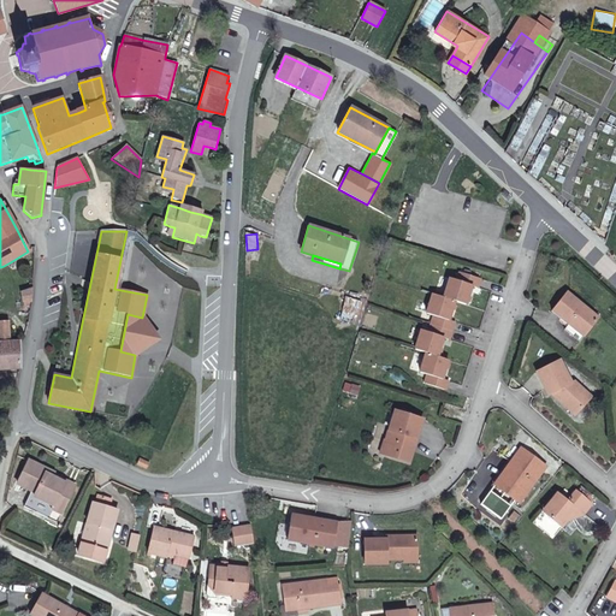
[(12,261),(4,266),(6,271),(15,266),(12,261)]
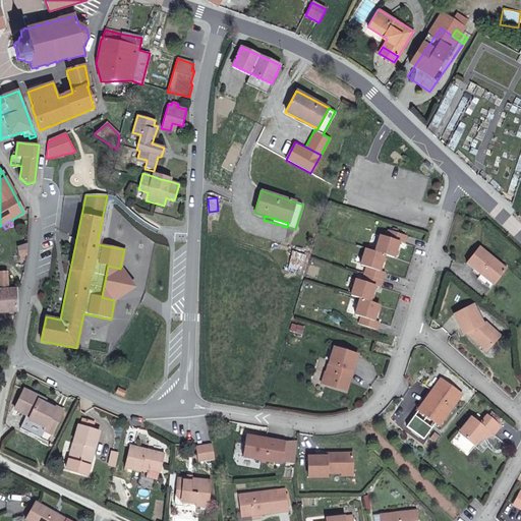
[(378,308),(368,306),(373,290),(379,291),(381,283),(384,275),(379,273),(384,257),(393,261),(398,244),(403,246),(406,237),(391,233),(389,240),(380,237),(374,254),(364,251),(359,268),(368,271),(366,278),(364,286),(355,282),(349,300),(359,303),(354,320),(362,322),(360,329),(375,334),(378,326),(372,325),(378,308)]
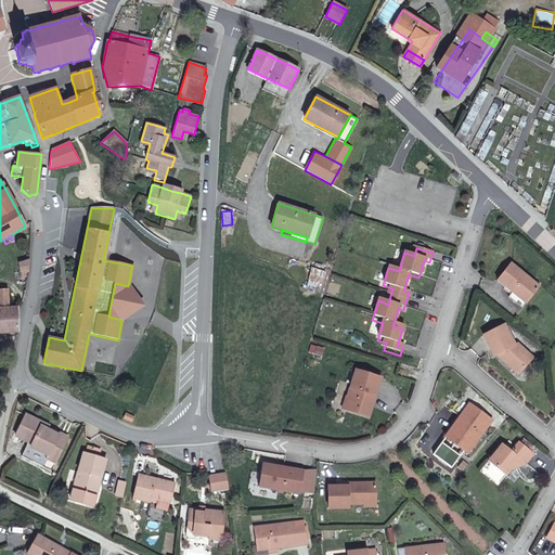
[(21,273),(28,272),(29,260),(18,262),(21,273)]
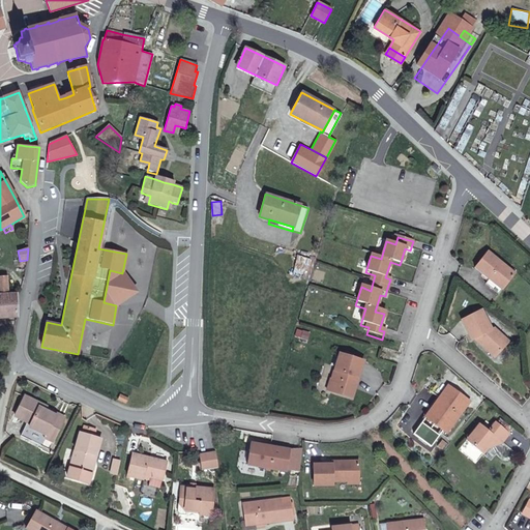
[(293,274),(306,276),(311,258),(297,255),(293,274)]
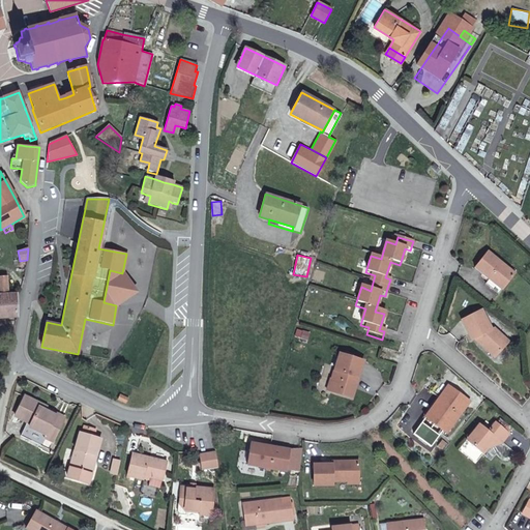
[(488,283),(501,293),(513,276),(487,255),(473,271),(488,283)]
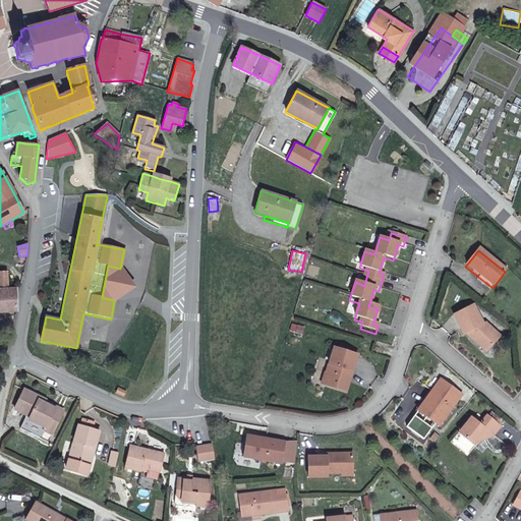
[(102,297),(114,300),(133,287),(120,269),(108,266),(102,297)]
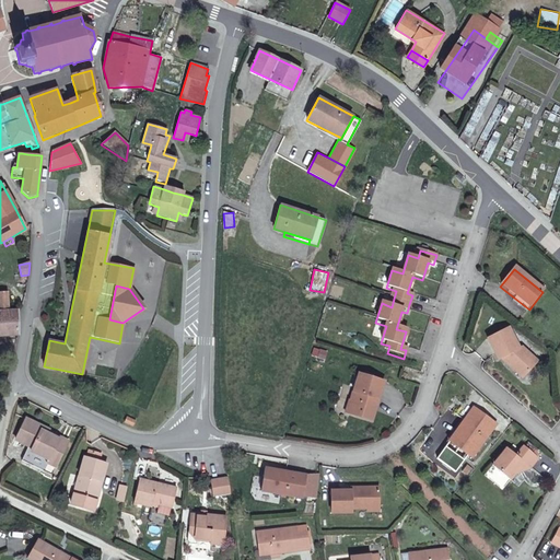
[(525,315),(529,310),(515,299),(512,303),(525,315)]
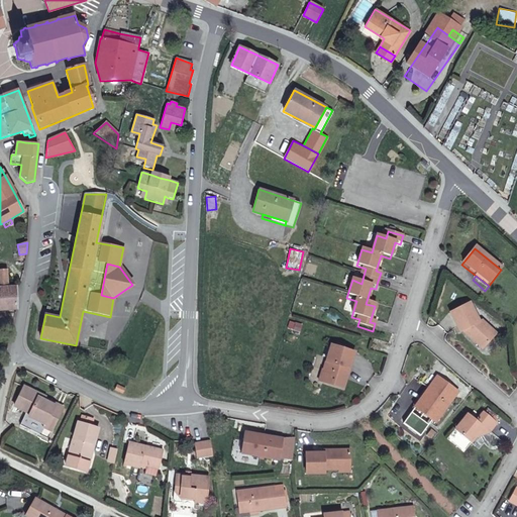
[(0,310),(16,310),(15,293),(15,288),(16,287),(0,287),(0,310)]
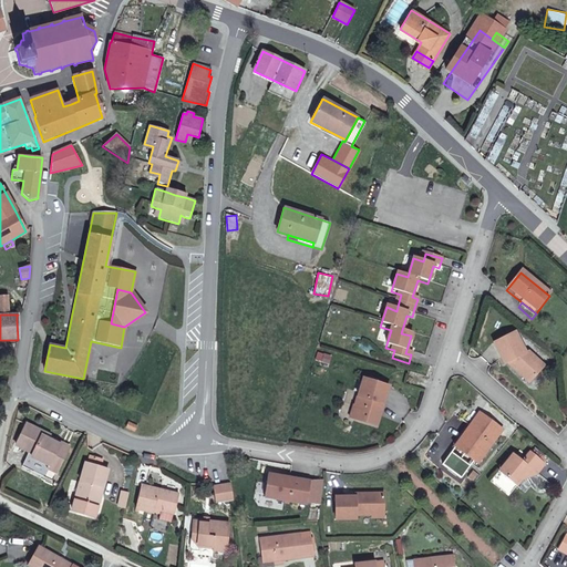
[(514,368),(529,383),(543,369),(527,354),(525,356),(514,334),(492,346),(503,367),(506,366),(511,370),(514,368)]
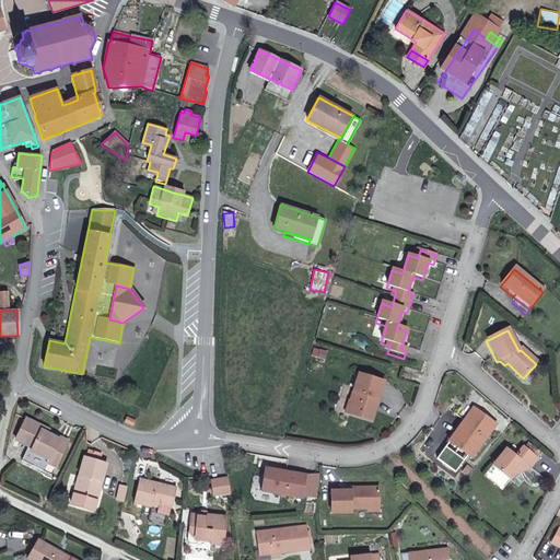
[(326,356),(319,353),(317,361),(324,364),(326,356)]
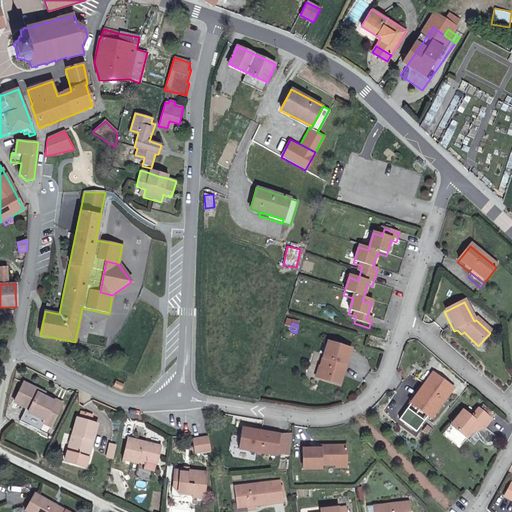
[(477,348),(478,346),(464,332),(461,334),(477,348)]
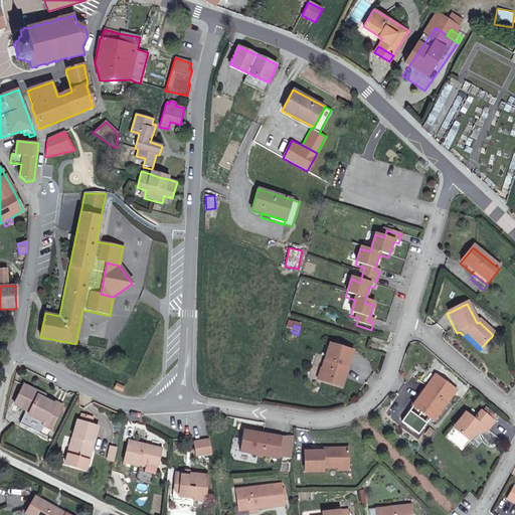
[(324,372),(321,382),(342,389),(353,353),(329,346),(321,371),(324,372)]
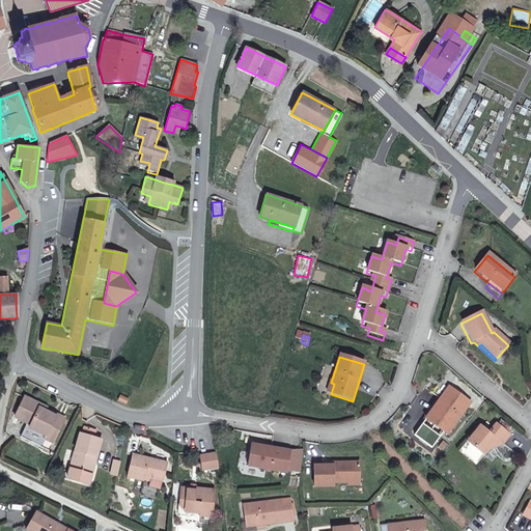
[(449,388),(426,419),(447,435),(470,403),(449,388)]
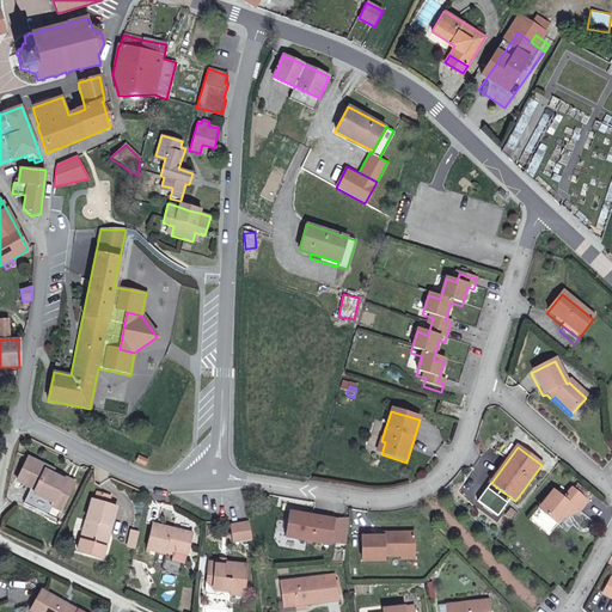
[(46,470),(47,465),(28,457),(17,479),(31,487),(23,502),(47,514),(51,505),(61,509),(74,482),(65,477),(63,478),(51,472),(46,470)]
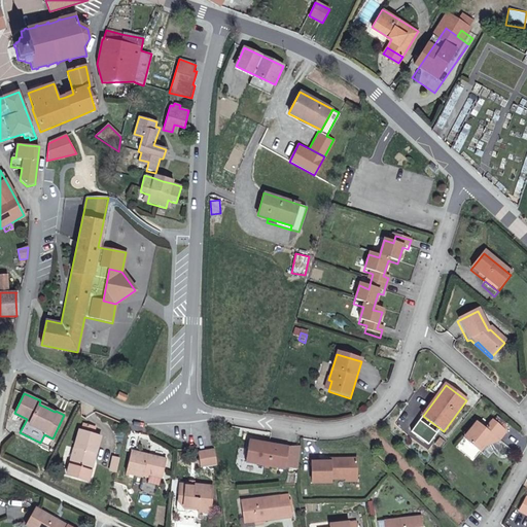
[(483,419),(479,425),(485,430),(490,425),(483,419)]
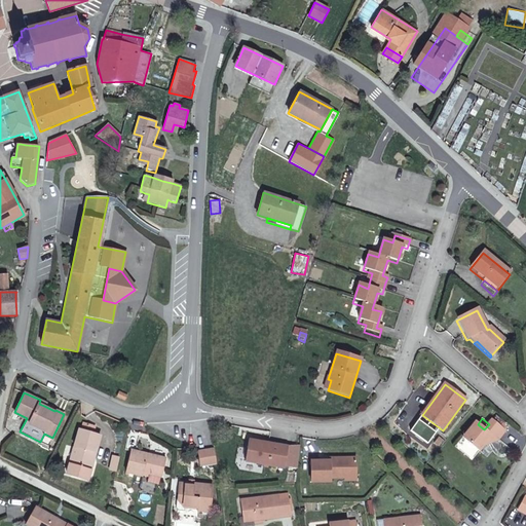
[(484,429),(478,424),(476,422),(462,438),(480,452),(492,437),(498,441),(505,431),(492,420),(489,424),(484,429)]
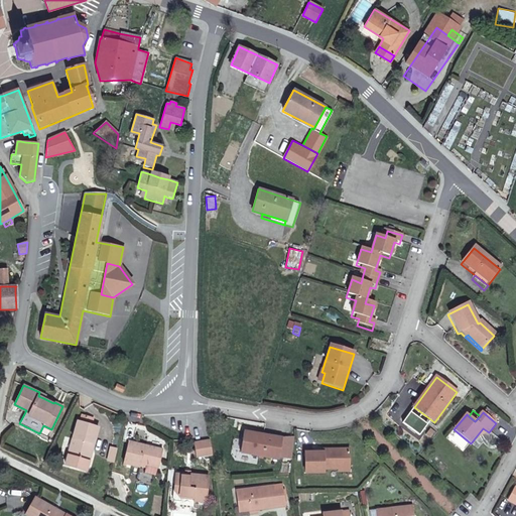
[(91,444),(93,445),(99,427),(92,425),(94,417),(83,414),(81,421),(79,420),(65,465),(86,472),(88,461),(86,460),(91,444)]
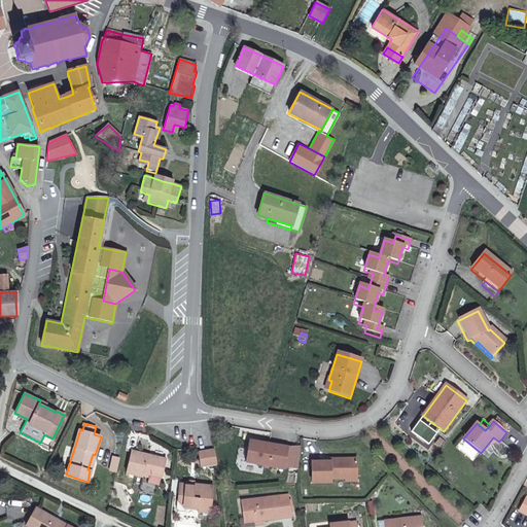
[(299,469),(300,448),(287,449),(249,442),(245,463),(285,470),(285,467),(299,469)]
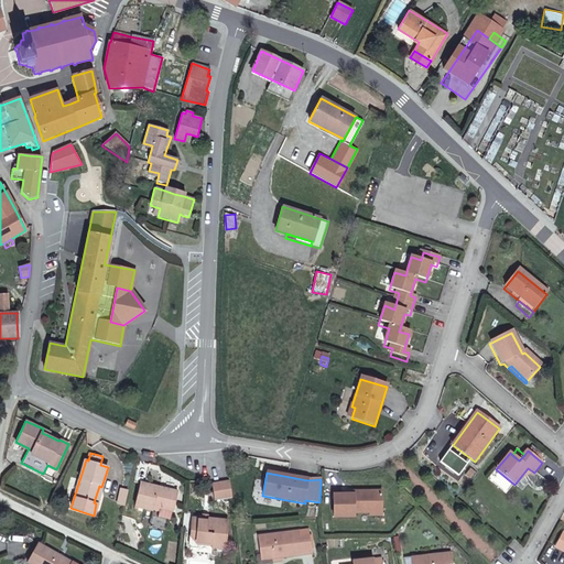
[(210,486),(214,502),(231,498),(228,483),(210,486)]
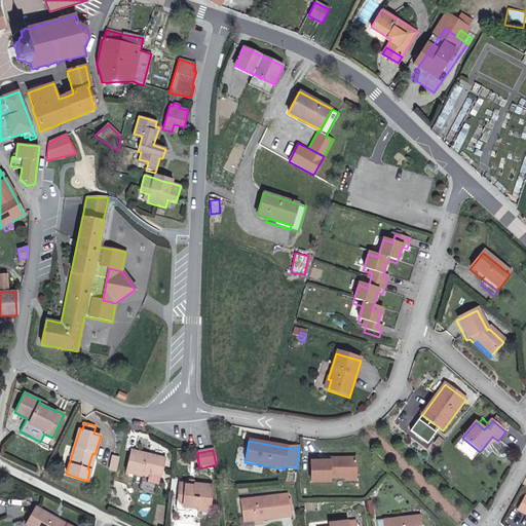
[(166,460),(130,451),(125,473),(142,477),(141,485),(158,489),(166,460)]
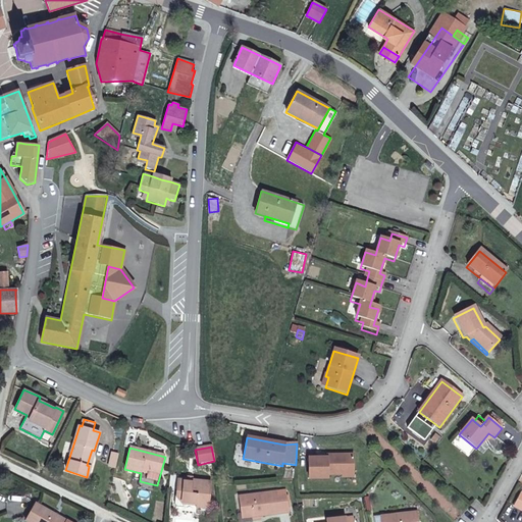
[(109,463),(115,464),(117,455),(111,454),(109,463)]
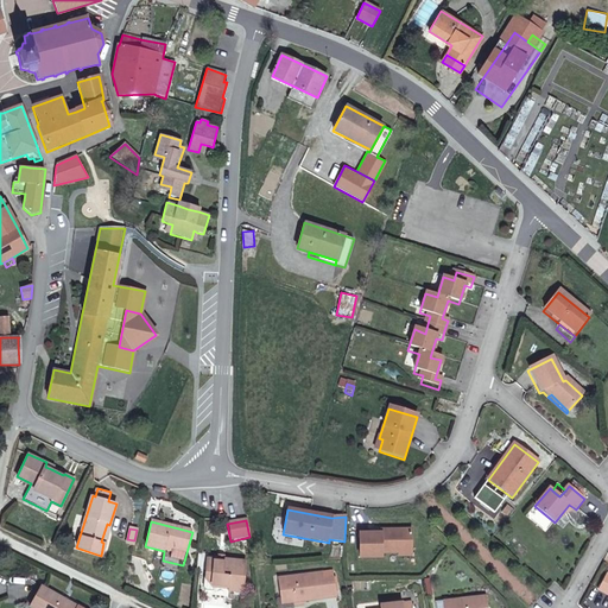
[(400,549),(412,549),(411,531),(386,531),(386,533),(360,534),(360,558),(382,558),(381,553),(400,553),(400,549)]
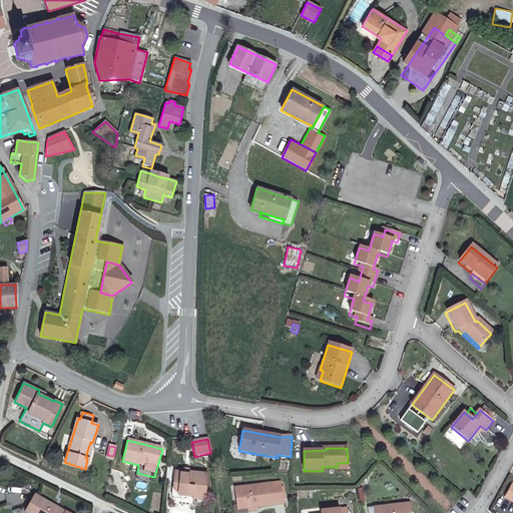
[(188,475),(174,473),(172,490),(178,497),(191,498),(191,501),(204,502),(206,480),(205,474),(188,473),(188,475)]
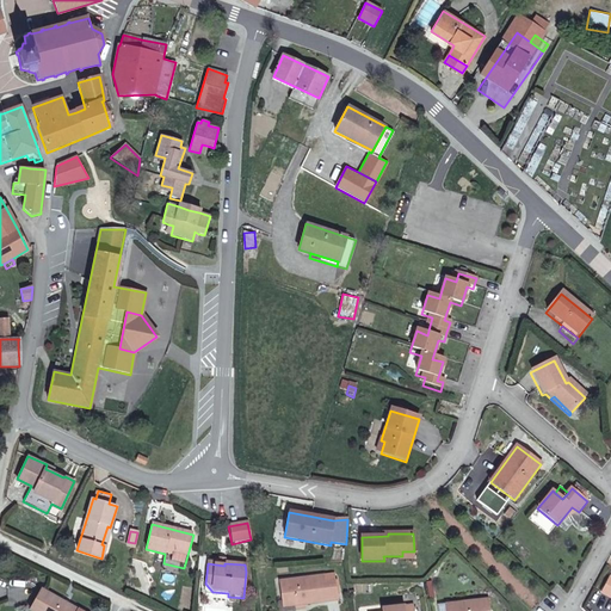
[(294,606),(304,605),(337,600),(334,581),(325,582),(323,576),(279,582),(282,605),(294,604),(294,606)]
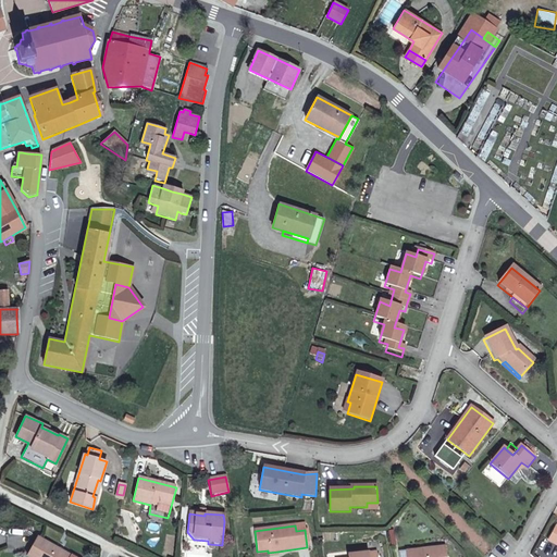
[(556,529),(555,528),(547,543),(556,547),(556,529)]
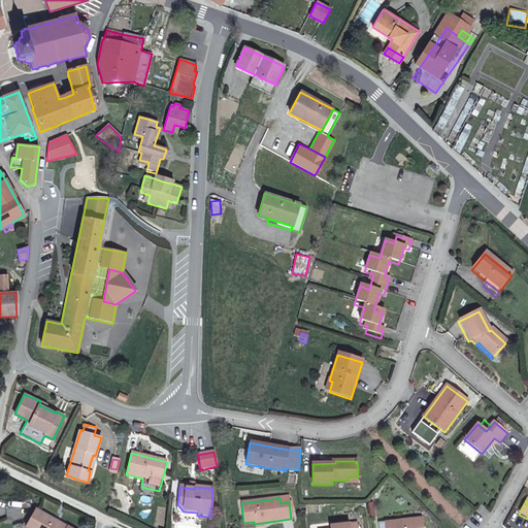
[(66,527),(67,527),(35,508),(25,527),(27,527),(66,527)]
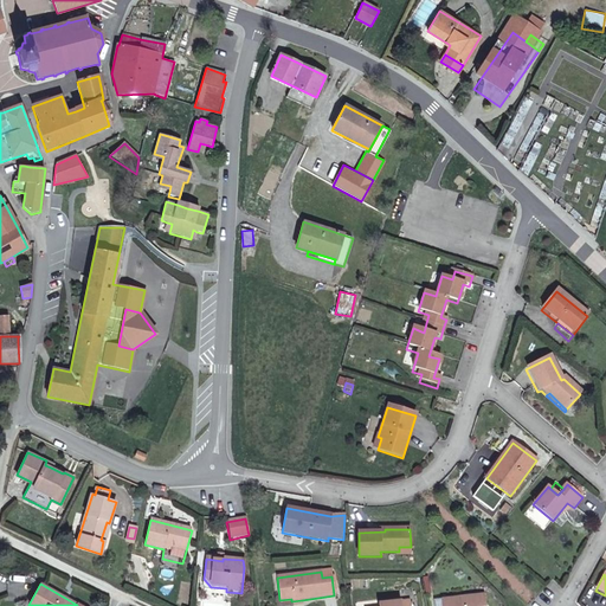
[(442,605),(484,605),(483,595),(442,601),(442,605)]
